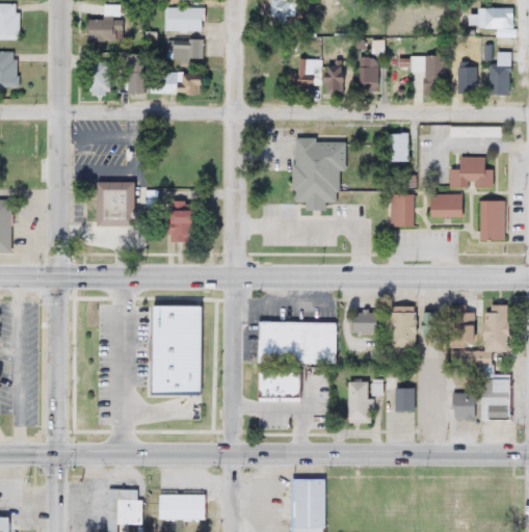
[(271,0),(291,0),(291,20),(271,20),(271,0)]
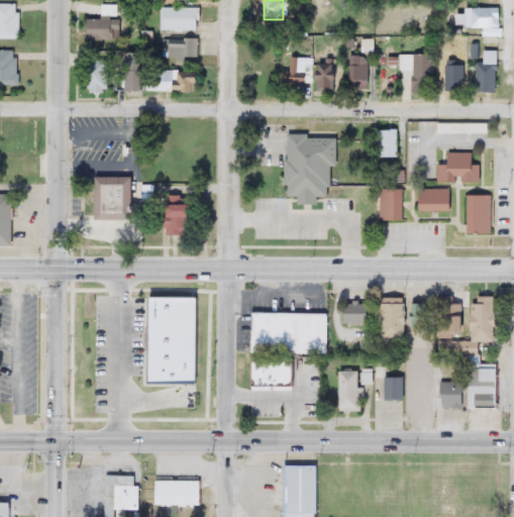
[(18,38),(0,38),(0,3),(18,3),(18,38)]
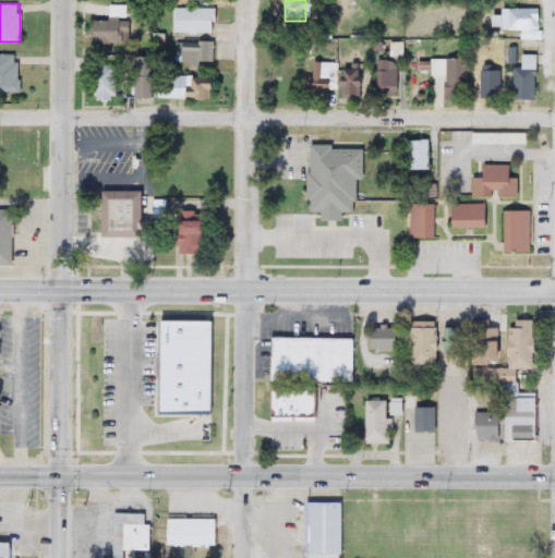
[(110,4),(129,4),(130,43),(92,43),(92,21),(110,21),(110,4)]
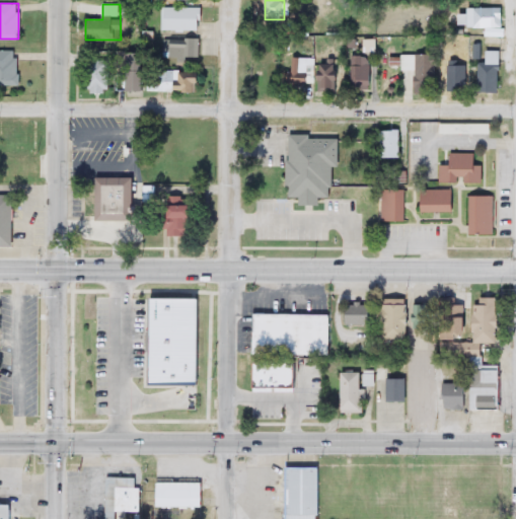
[(200,30),(162,30),(162,7),(200,7),(200,30)]
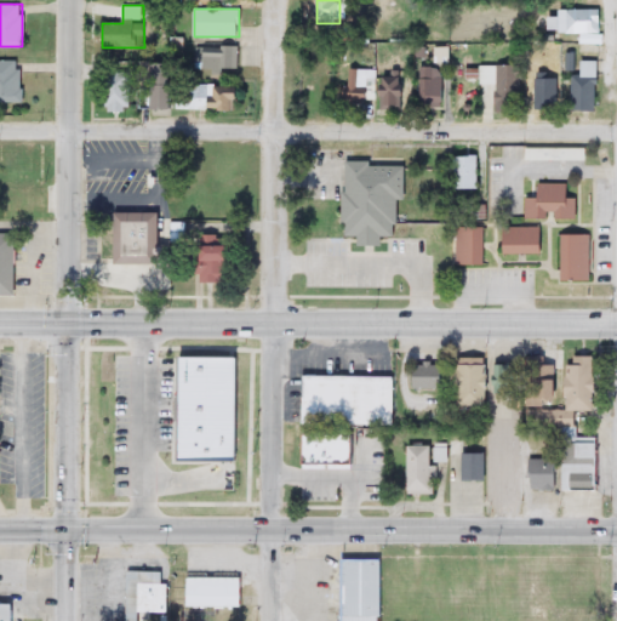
[(599,10),(599,33),(555,33),(555,10),(599,10)]
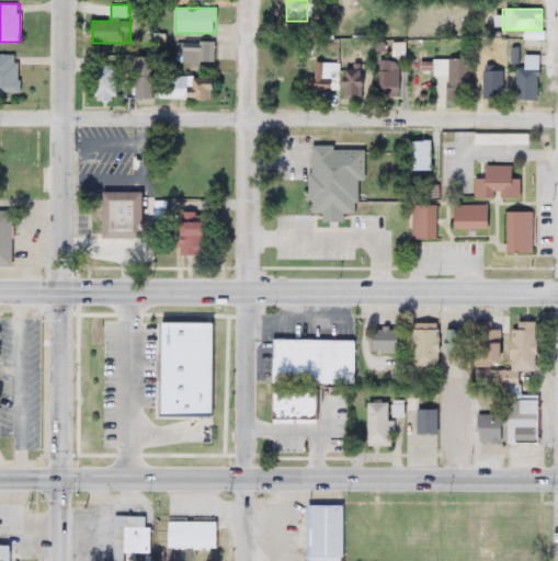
[(178,42),(215,42),(215,61),(178,61),(178,42)]
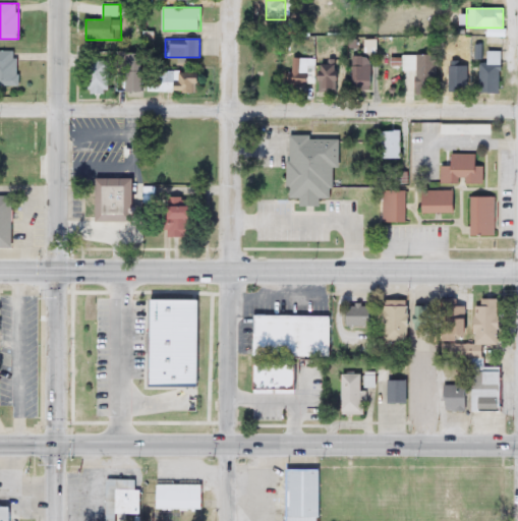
[(16,85),(0,85),(0,51),(16,51),(16,85)]
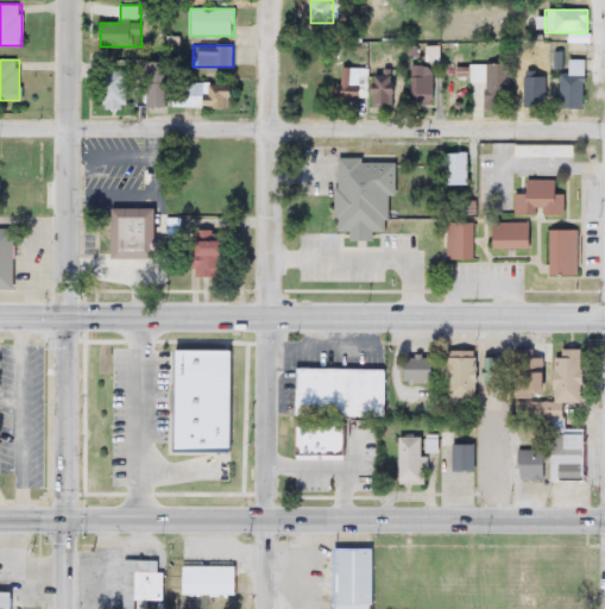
[(138,107),(137,62),(163,61),(164,107),(138,107)]
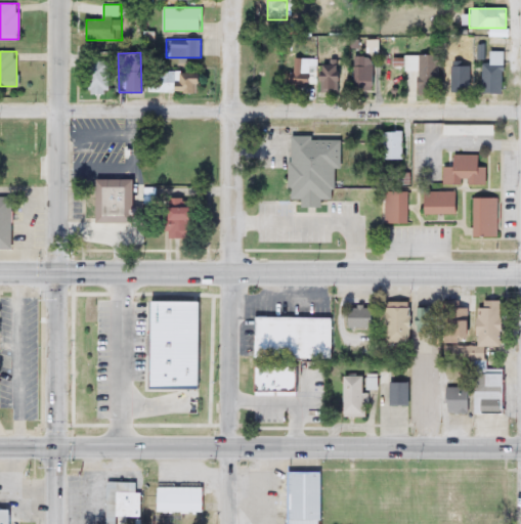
[(440,55),(440,91),(419,91),(419,72),(403,72),(403,55),(440,55)]
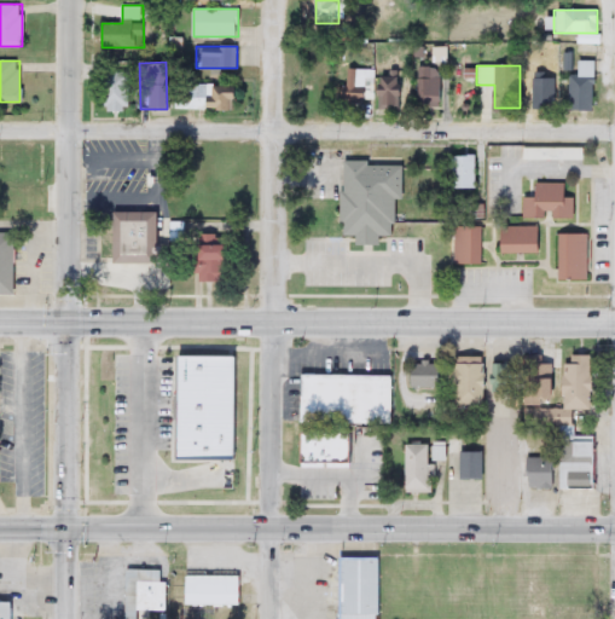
[(418,108),(418,68),(439,68),(439,108),(418,108)]
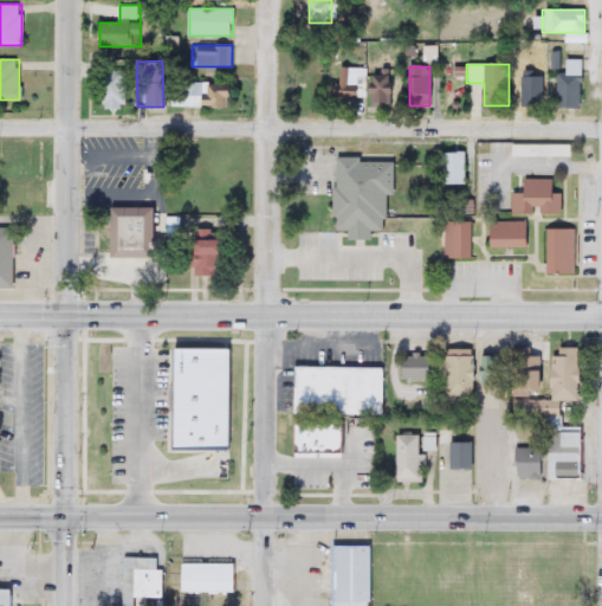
[(125,70),(125,108),(101,108),(101,70),(125,70)]
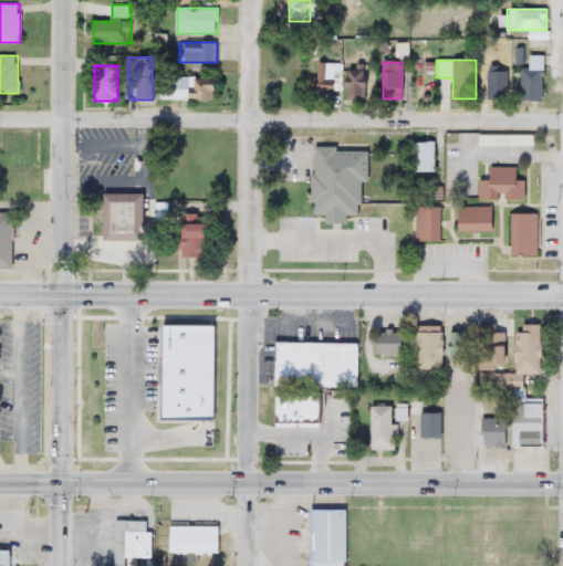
[(343,100),(343,66),(365,66),(365,100),(343,100)]
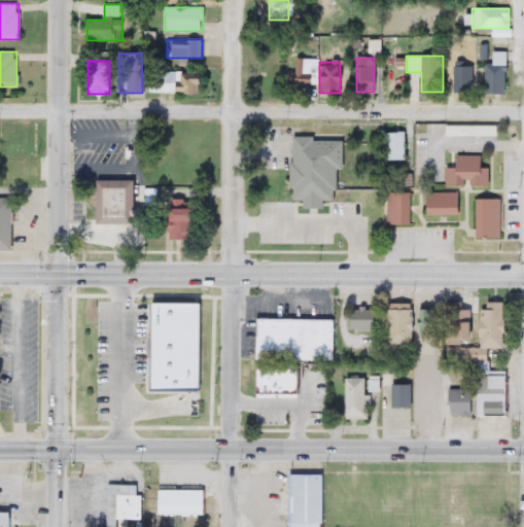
[(483,63),(505,64),(503,94),(482,93),(483,63)]
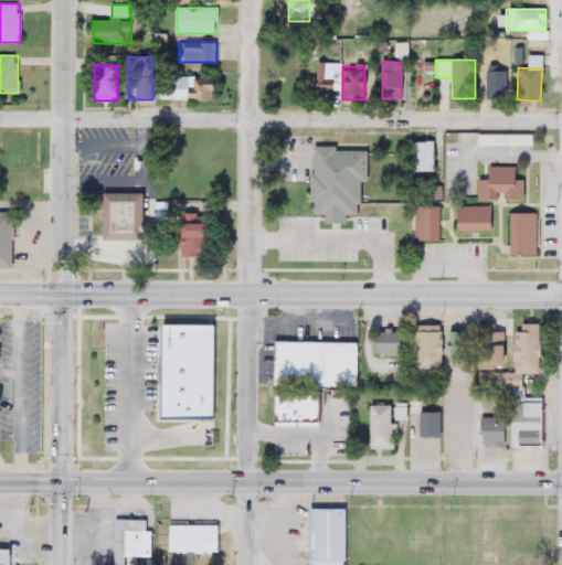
[(188,100),(188,78),(213,78),(213,100),(188,100)]
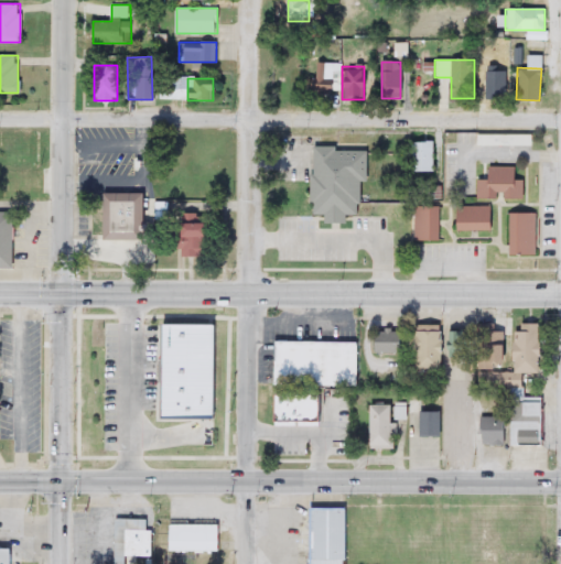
[(505,134),(505,136),(531,136),(531,145),(508,145),(508,144),(477,144),(477,134),(505,134)]
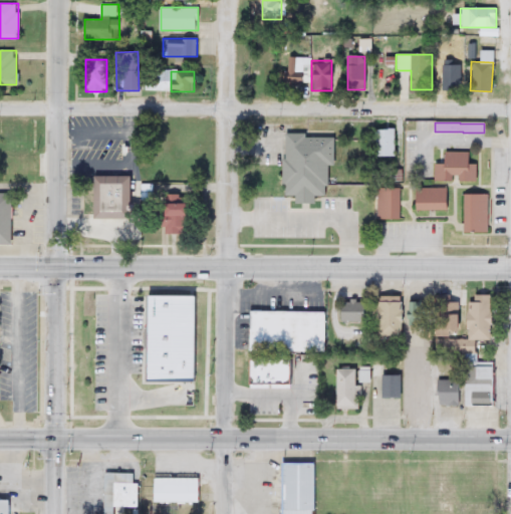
[(374,156),(374,130),(394,130),(394,156),(374,156)]
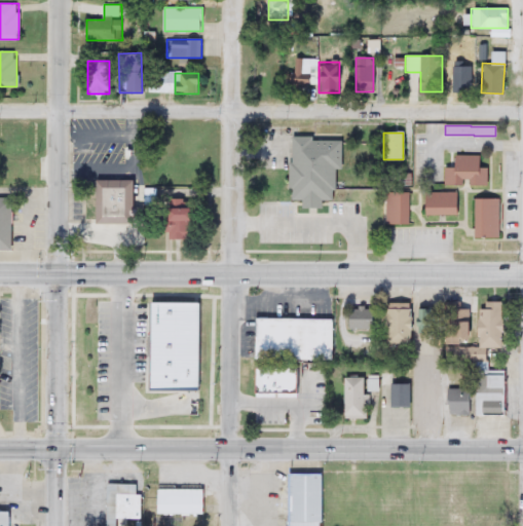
[(341,168),(335,168),(334,200),(323,200),(322,209),(302,208),(302,200),(289,200),(292,137),(342,139),(341,168)]
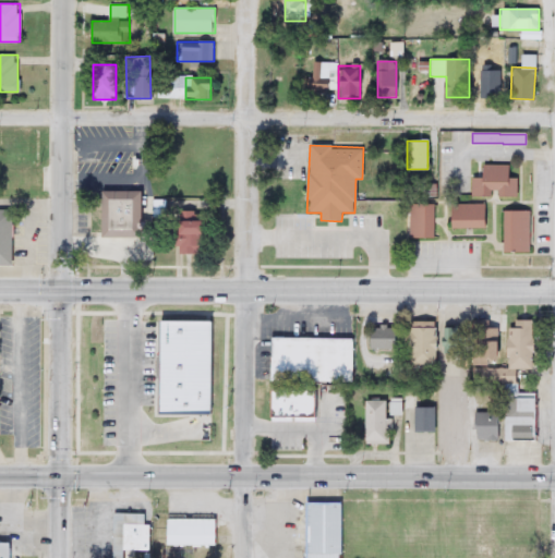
[(518,196),(472,196),(472,178),(482,178),(482,165),(509,166),(509,178),(518,178),(518,196)]
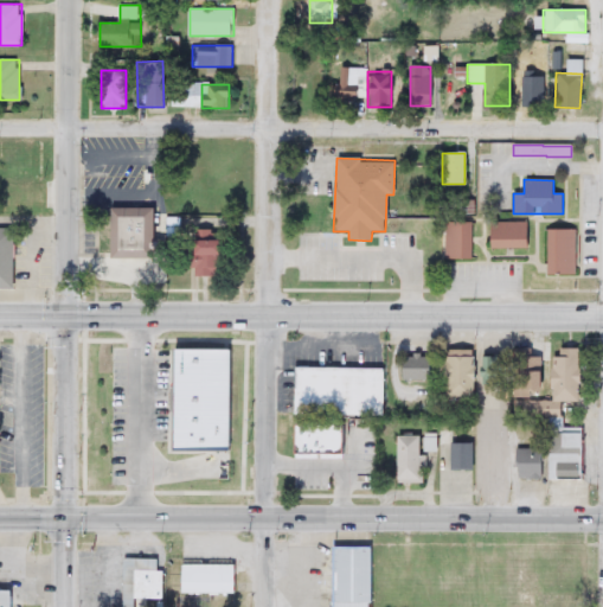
[(108,259),(108,209),(147,209),(147,257),(108,259)]
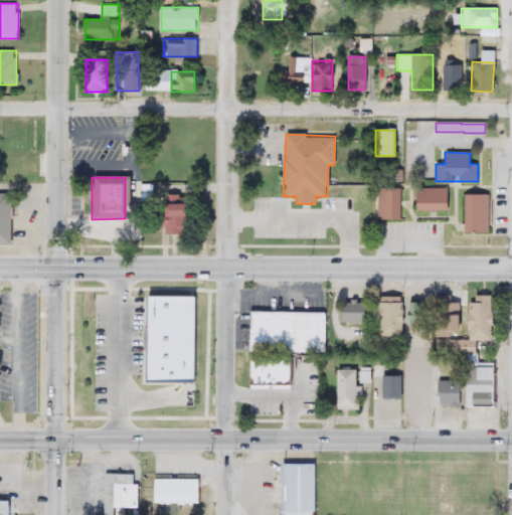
[(450,210),(415,210),(415,187),(450,188),(450,210)]
